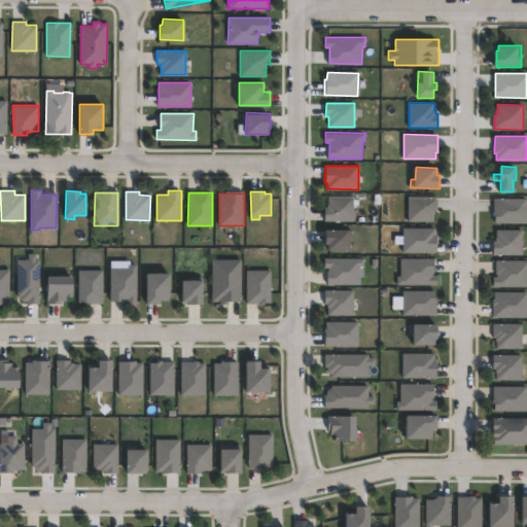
[(328,221),(325,221),(325,207),(327,207),(327,204),(328,204),(328,196),(354,197),(354,221),(328,221)]
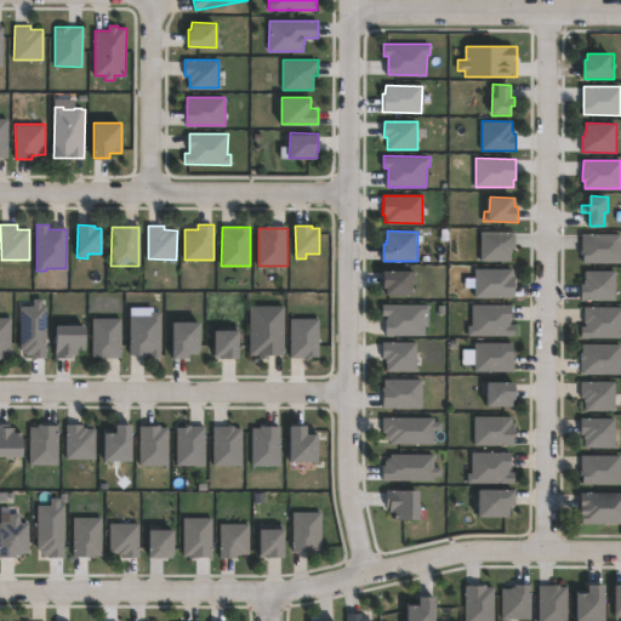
[(512,261),(482,261),(482,232),(512,232),(516,232),(516,248),(513,248),(513,252),(512,252),(512,261)]
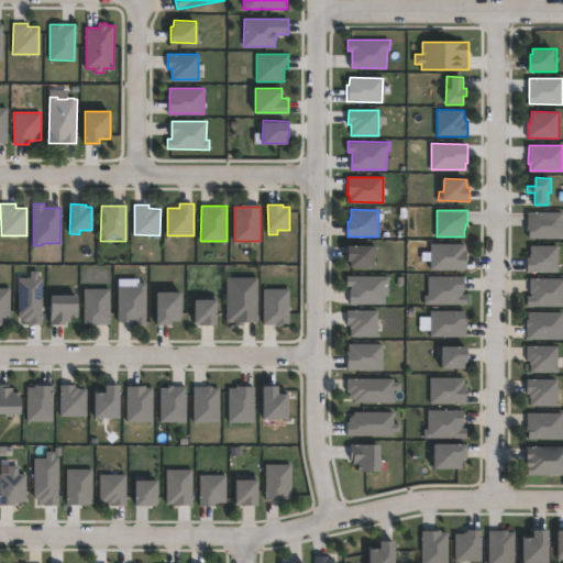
[(562,212),(562,239),(529,238),(529,231),(527,231),(528,212),(530,212),(562,212)]
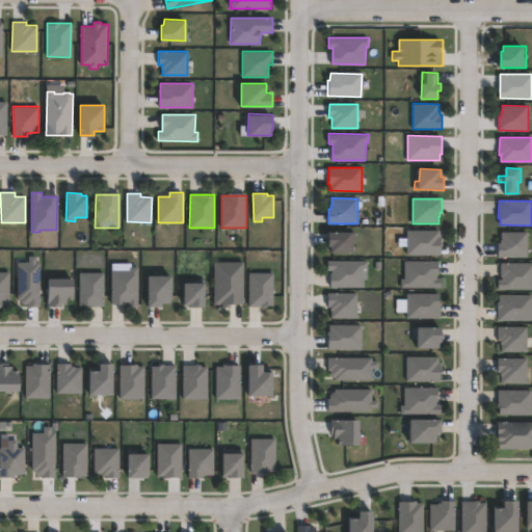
[(440,231),(440,237),(441,237),(441,255),(440,255),(407,255),(407,231),(440,231)]
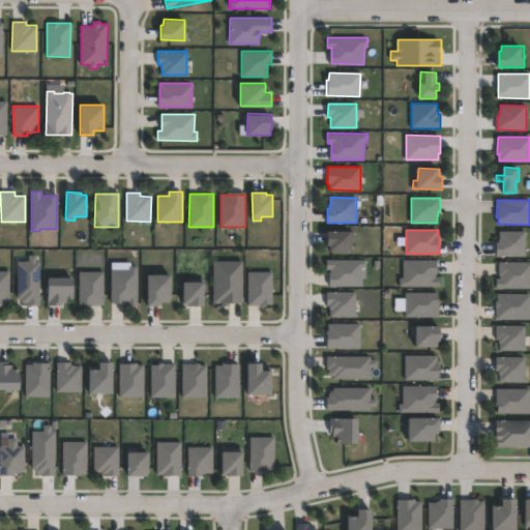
[(328,252),(325,252),(325,245),(328,245),(328,231),(353,232),(354,232),(354,241),(352,241),(352,252),(328,252)]
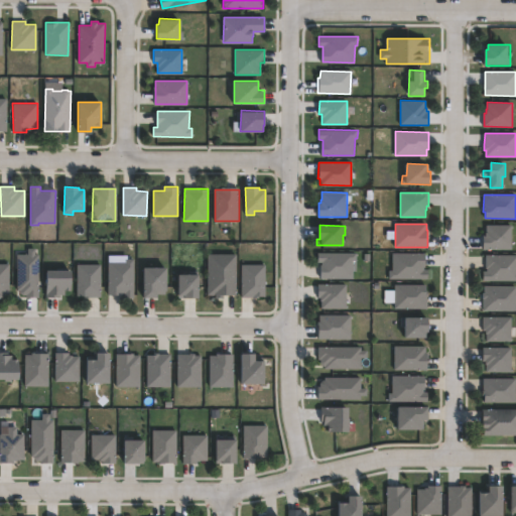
[(487,249),(483,249),(484,236),(486,236),(486,233),(487,233),(487,225),(512,226),(511,250),(487,249)]
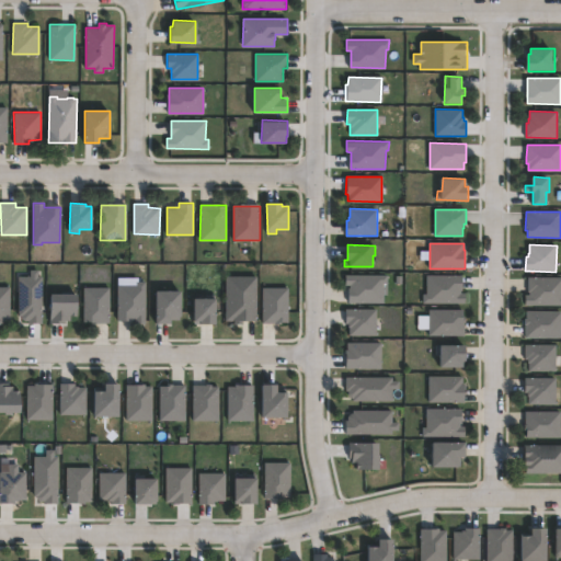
[(38,271),(38,277),(42,277),(42,316),(42,321),(42,322),(29,322),(29,320),(22,320),(22,316),(19,315),(20,277),(31,277),(31,271),(38,271)]
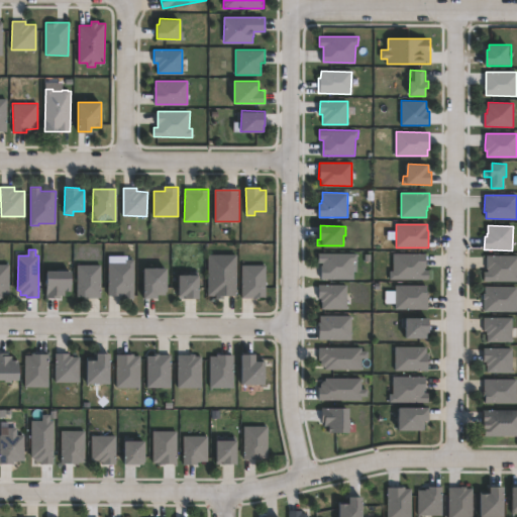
[(356,253),(356,262),(353,262),(352,280),(321,279),(321,263),(318,263),(318,253),(318,252),(356,253)]
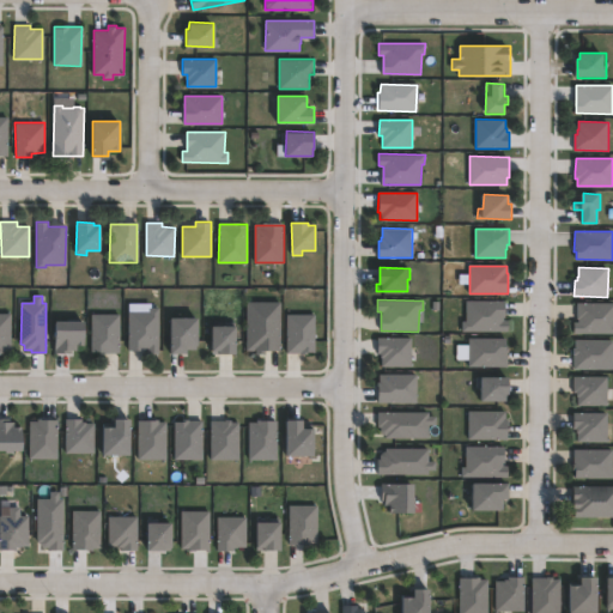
[(503,301),(503,320),(508,320),(508,332),(462,331),(462,321),(466,321),(467,301),(503,301)]
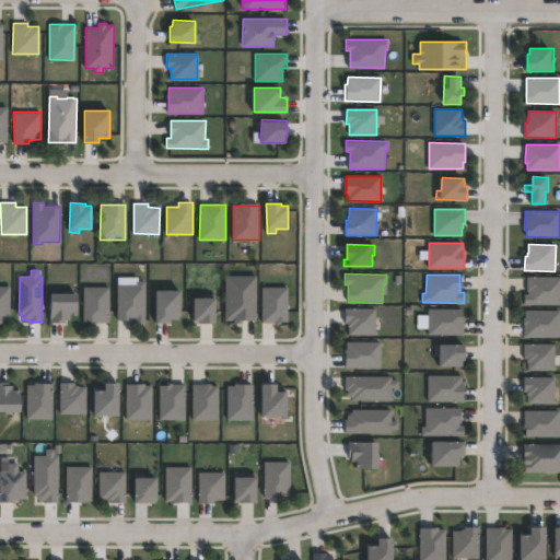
[(256,321),(256,323),(234,323),(234,321),(225,319),(225,276),(256,276),(256,321)]
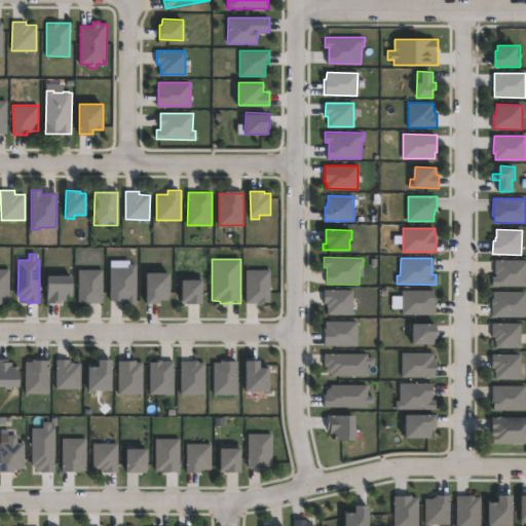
[(525,260),(525,286),(492,286),(492,275),(496,275),(496,260),(525,260)]
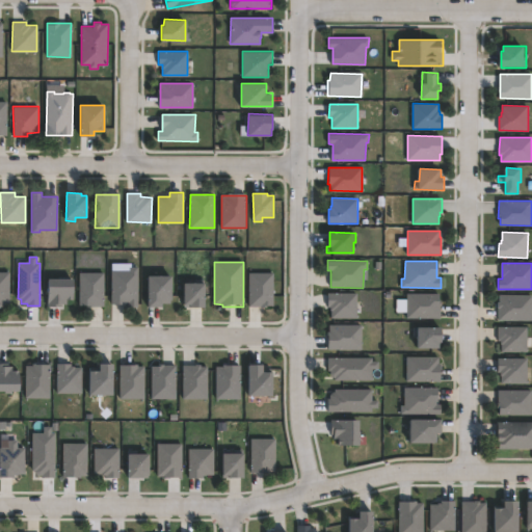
[(139,270),(138,308),(128,308),(128,303),(111,303),(111,270),(139,270)]
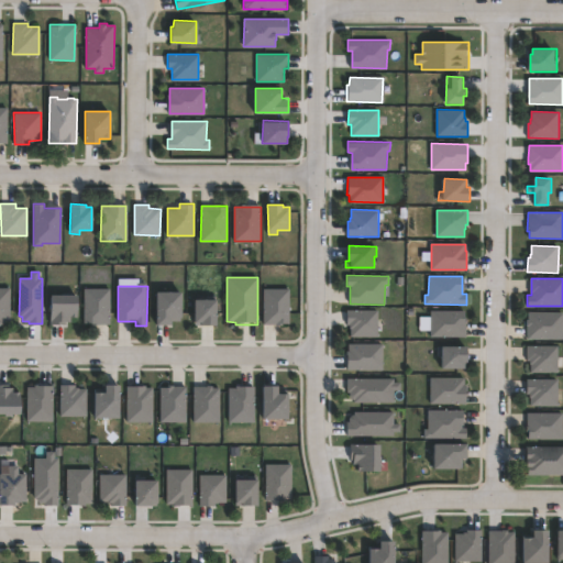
[(2,323),(0,323),(0,288),(10,289),(10,322),(2,322),(2,323)]
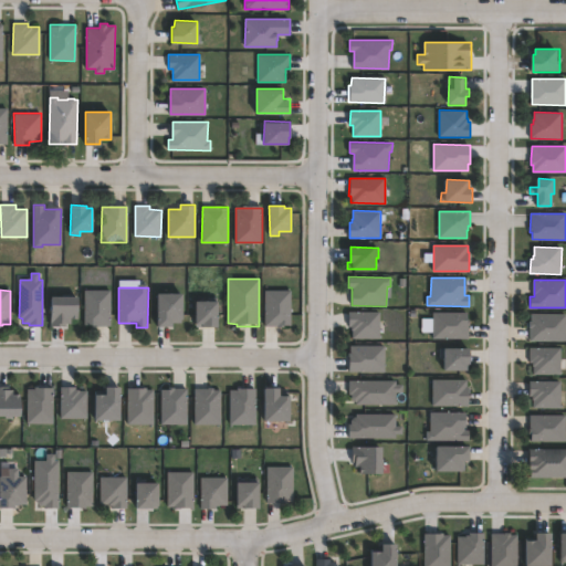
[(109,324),(84,324),(84,290),(109,290),(109,324)]
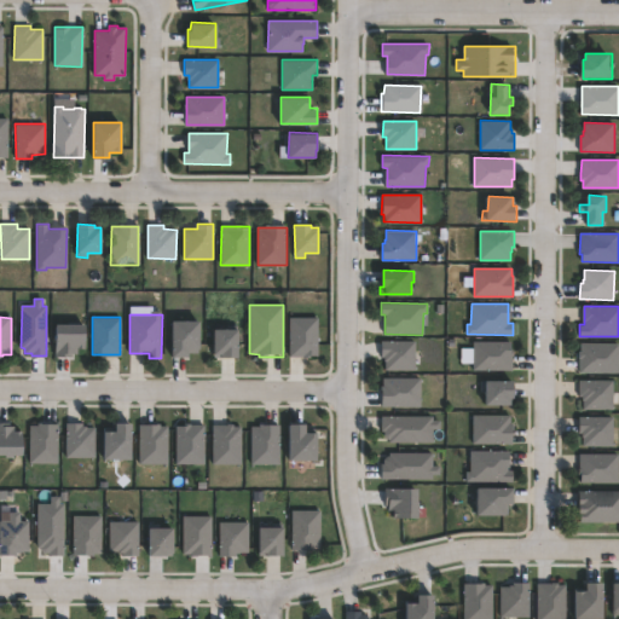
[(317,356),(290,356),(290,318),(317,318),(317,356)]
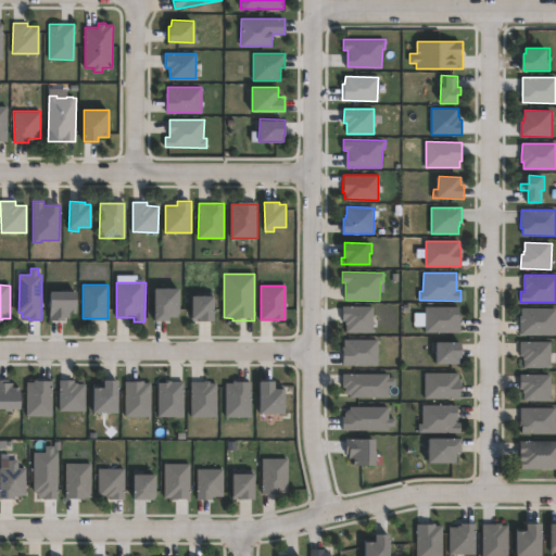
[(168,320),(154,320),(154,288),(178,288),(178,316),(168,316),(168,320)]
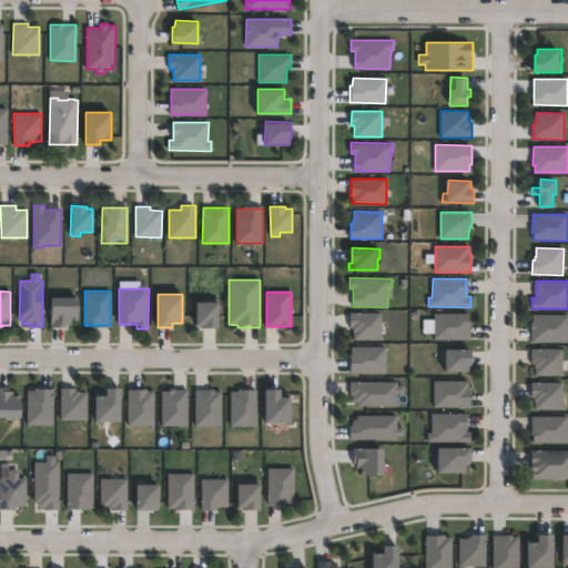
[(71,326),(51,326),(51,297),(71,298),(79,298),(79,320),(71,320),(71,326)]
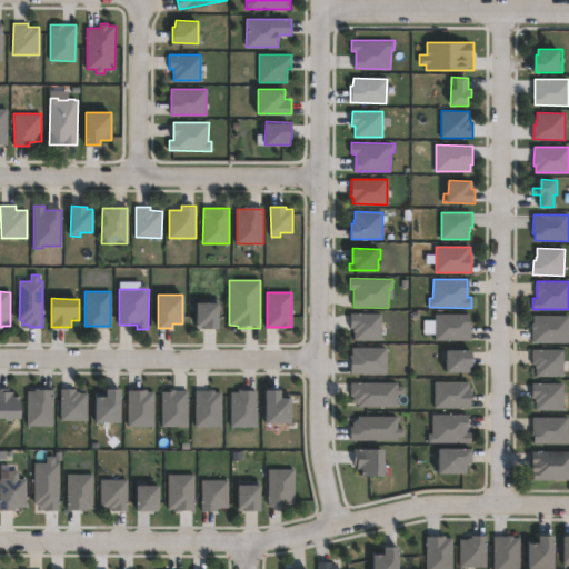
[(219,302),(218,329),(197,328),(197,302),(219,302)]
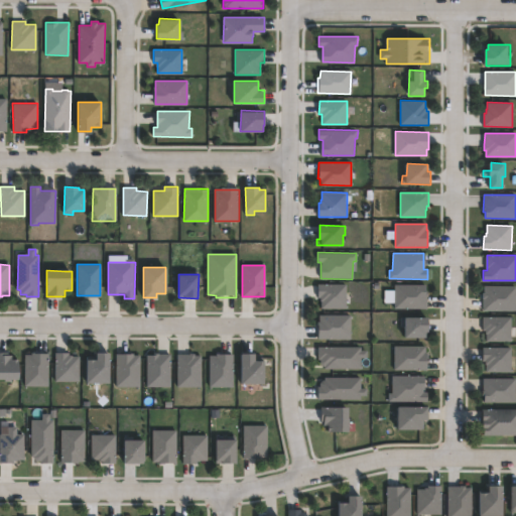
[(427,309),(394,308),(395,284),(427,285),(427,309)]
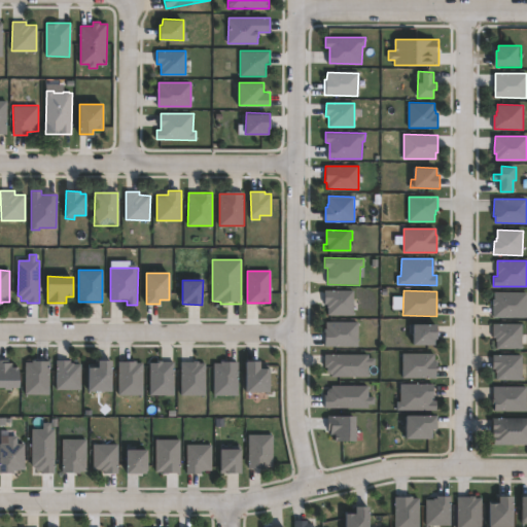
[(354,291),(353,315),(328,315),(328,304),(325,304),(325,291),(328,291),(354,291)]
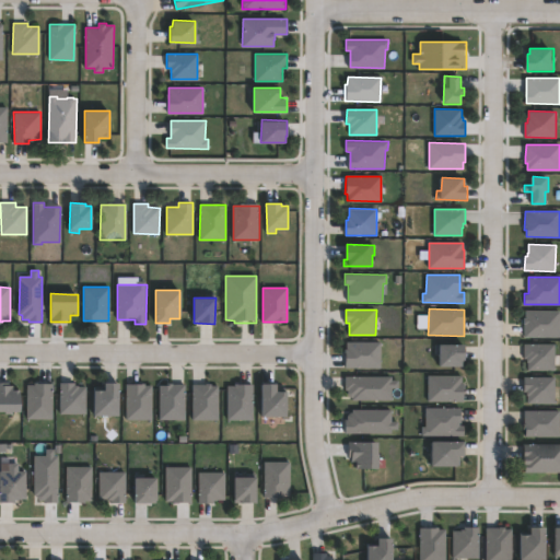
[(559,337),(526,337),(526,311),(559,311),(559,337)]
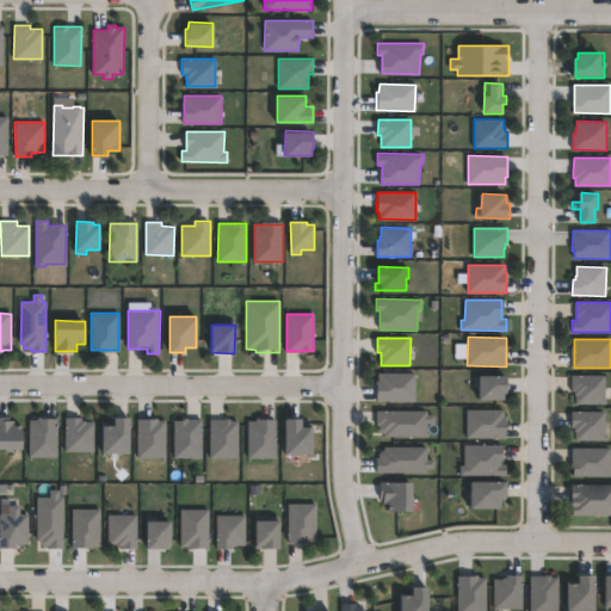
[(378,401),(376,401),(376,381),(378,381),(378,372),(415,374),(415,402),(378,401)]
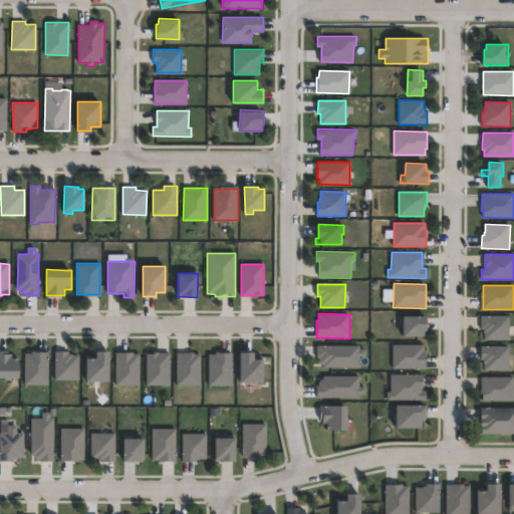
[(509,315),(509,339),(485,339),(484,329),(481,329),(481,316),(509,315)]
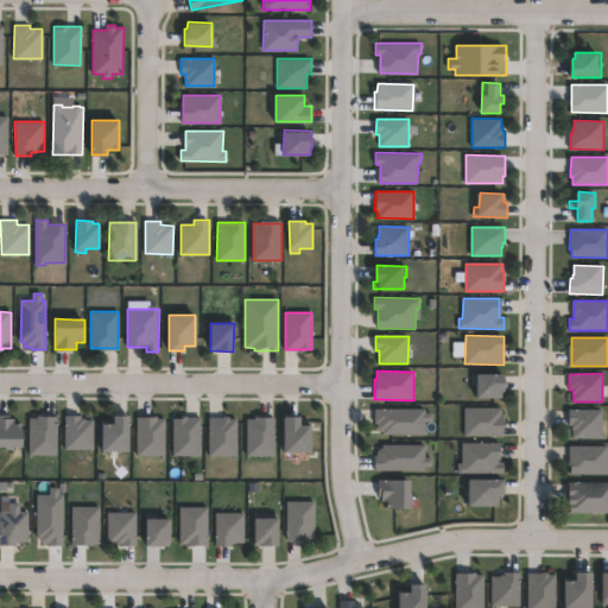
[(504,397),(477,397),(477,374),(504,374),(504,397)]
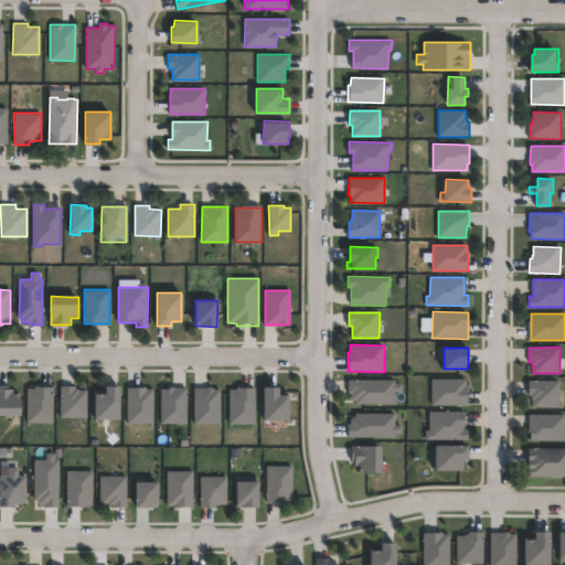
[(467,380),(466,406),(432,405),(433,380),(433,379),(467,380)]
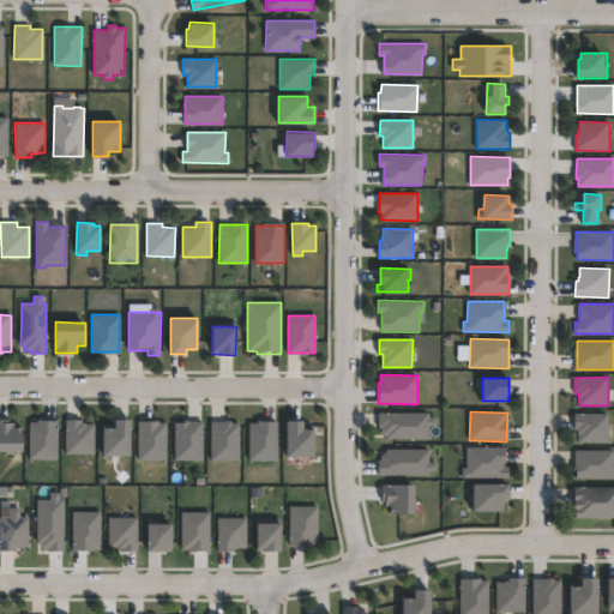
[(429,414),(429,417),(437,417),(437,427),(429,426),(429,439),(386,438),(386,434),(381,434),(381,428),(379,428),(379,413),(386,413),(429,414)]
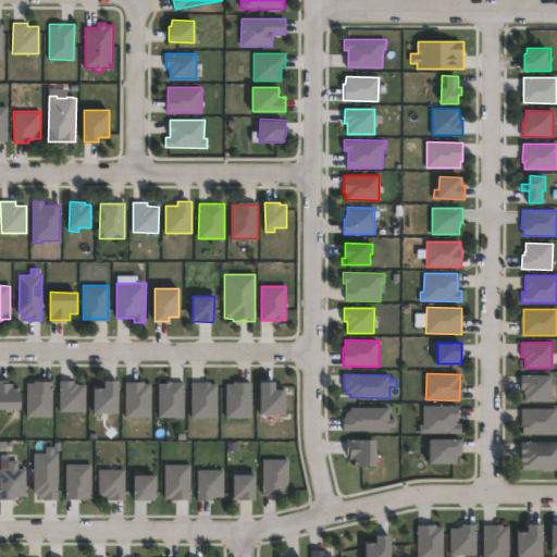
[(552,374),(552,400),(525,400),(525,390),(522,390),(521,374),(552,374)]
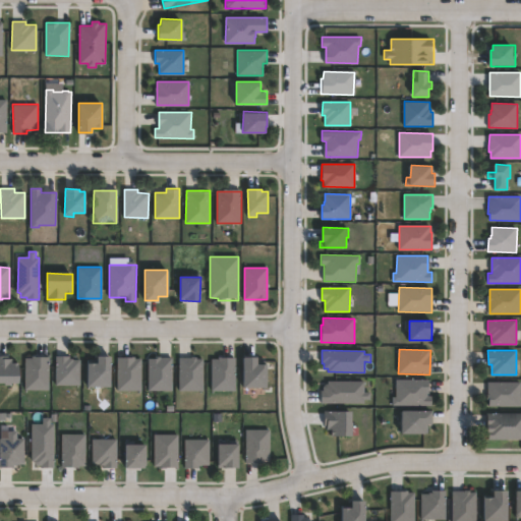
[(0,356),(7,356),(7,359),(13,359),(12,363),(20,363),(20,383),(0,383),(0,356)]
